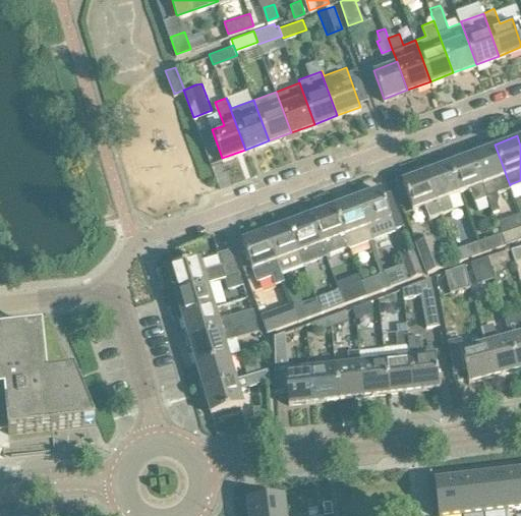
[(486,194),(488,198),(499,194),(498,190),(510,185),(495,145),(471,153),(486,194)]
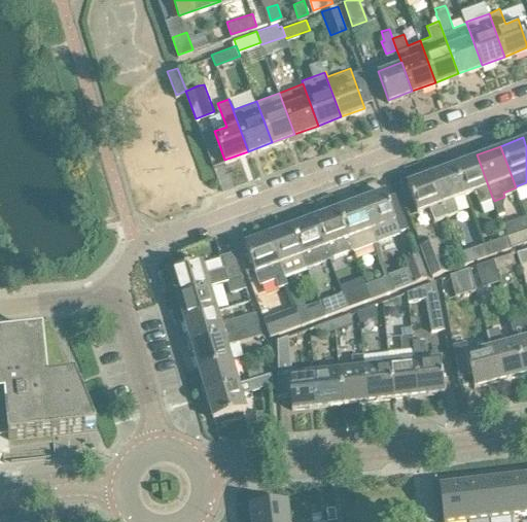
[(492,197),(477,154),(453,163),(464,192),(475,187),(480,201),(492,197)]
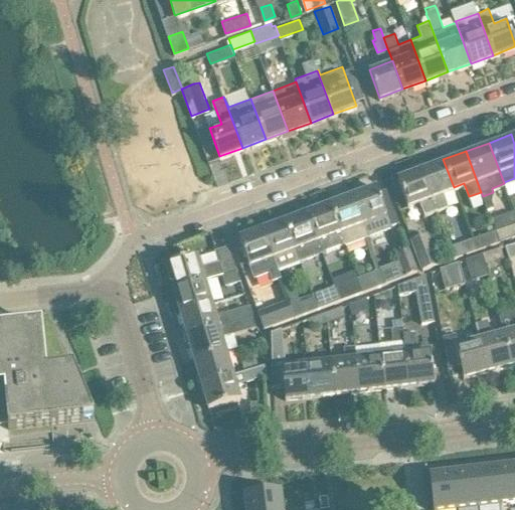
[(454,187),(443,159),(420,168),(436,209),(448,204),(443,191),(454,187)]
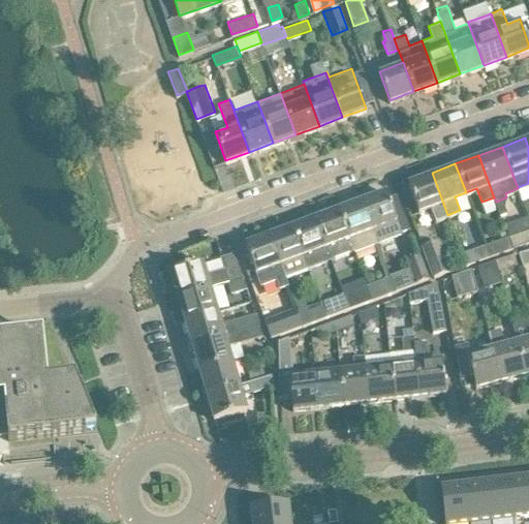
[(432,173),(408,181),(418,210),(431,206),(436,219),(447,215),(432,173)]
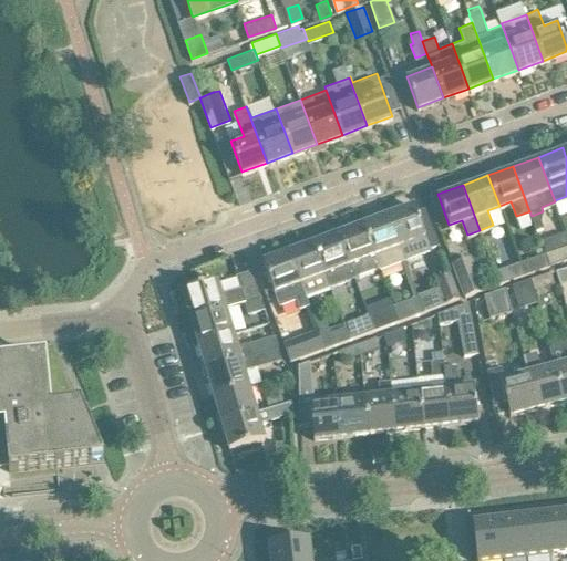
[(440,245),(425,207),(416,210),(413,203),(388,213),(404,257),(440,245)]
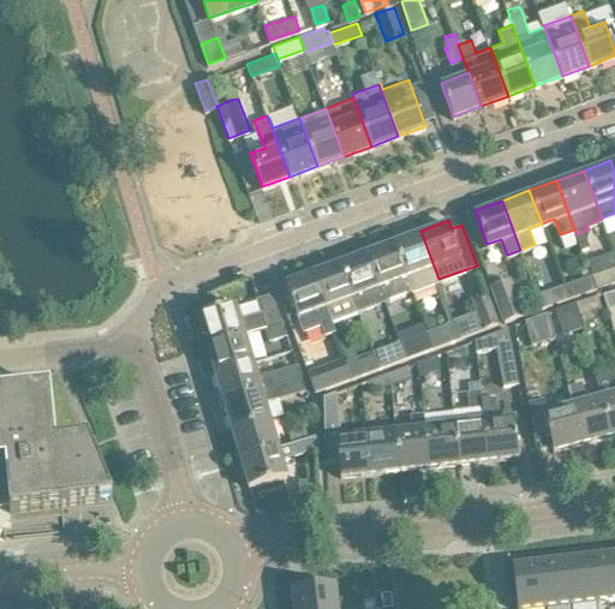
[(439,279),(421,231),(394,240),(411,288),(434,281),(439,279)]
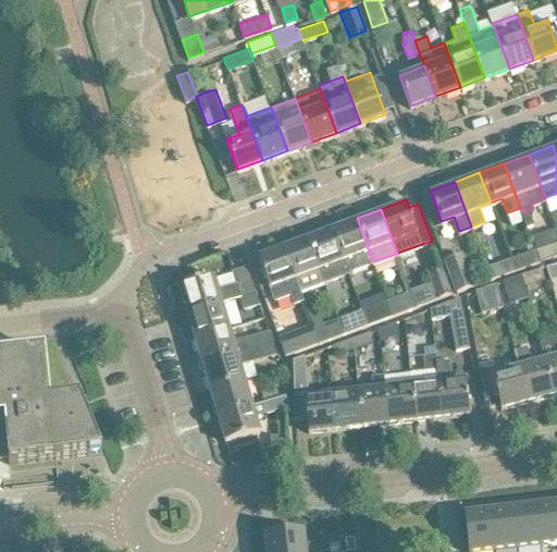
[(357,218),(332,227),(348,270),(372,261),(357,218)]
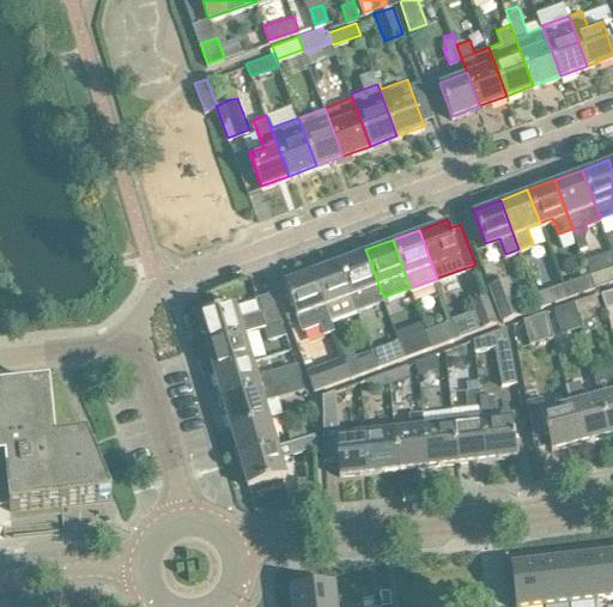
[(365,249),(339,260),(356,308),(383,297),(365,249)]
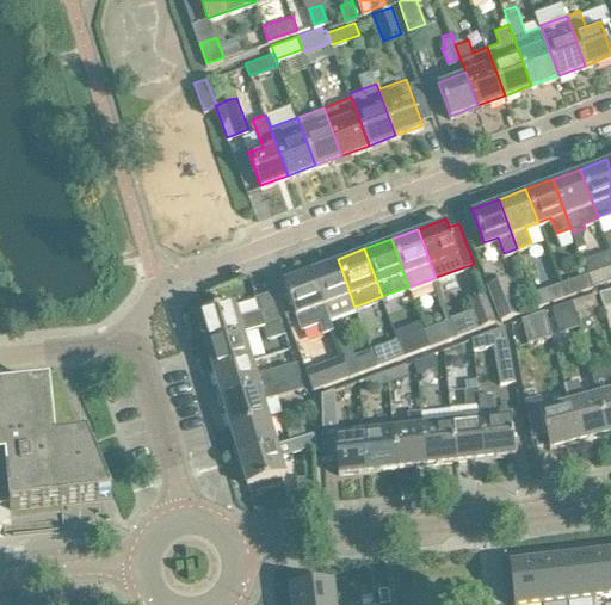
[(587,270),(586,270),(592,284),(610,276),(610,257),(606,259),(608,263),(597,266),(587,270)]
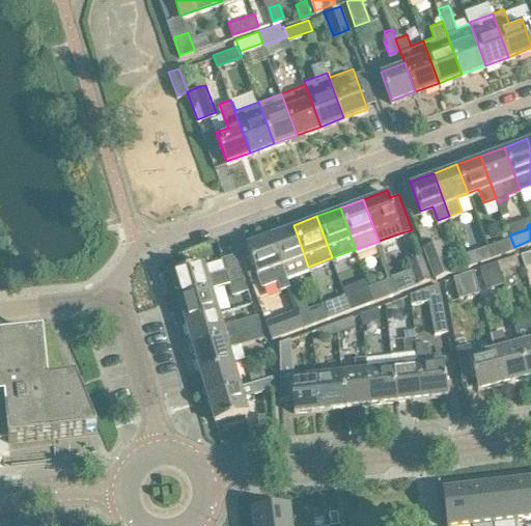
[(294,225),(270,233),(288,284),(289,283),(286,275),(308,267),(294,225)]
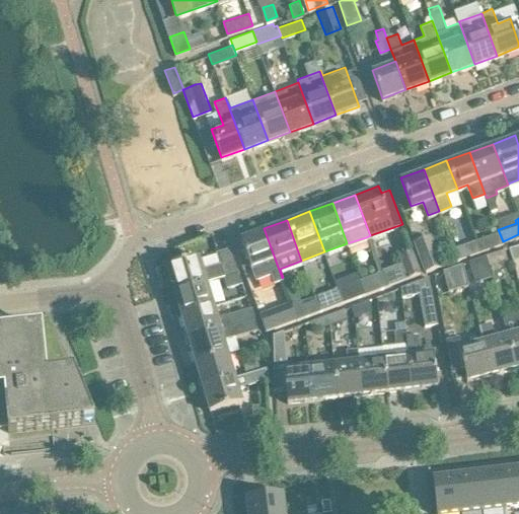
[(264,228),(240,237),(250,266),(251,266),(255,278),(271,273),(274,281),(282,278),(264,228)]
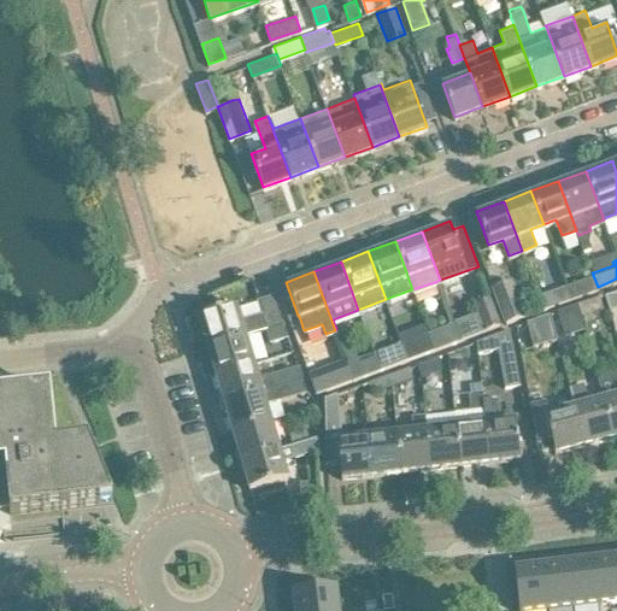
[(565,282),(570,297),(598,287),(592,272),(565,282)]
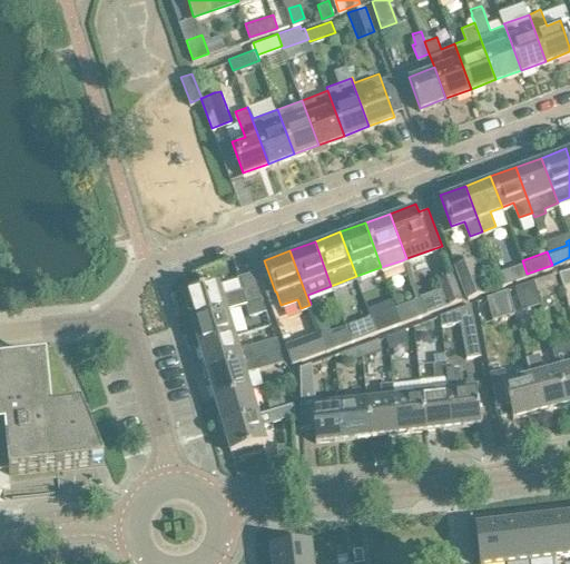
[(406,258),(402,260),(414,297),(420,295),(406,258)]
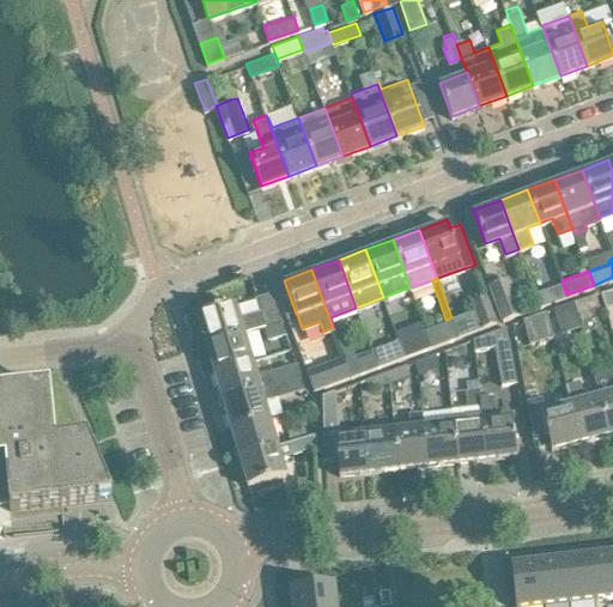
[(521,311),(508,278),(490,284),(503,319),(521,311)]
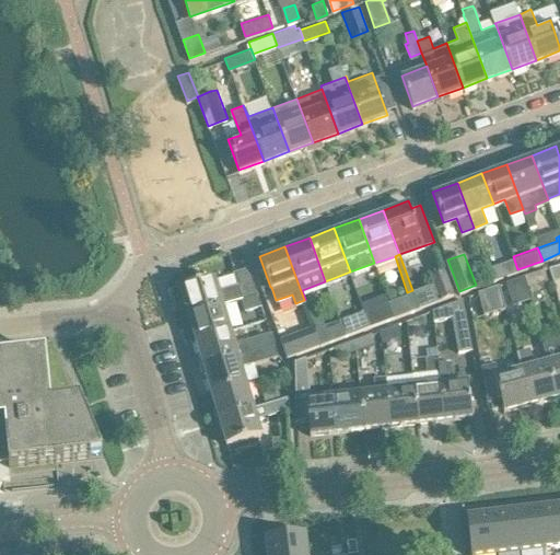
[(517,269),(513,256),(488,266),(491,278),(517,269)]
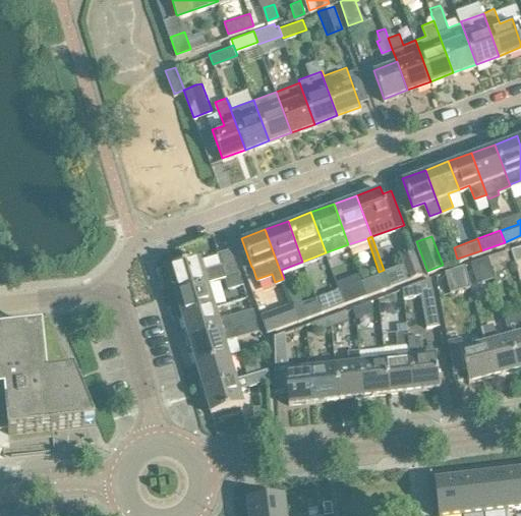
[(520,243),(511,246),(514,258),(515,258),(520,255),(520,243)]
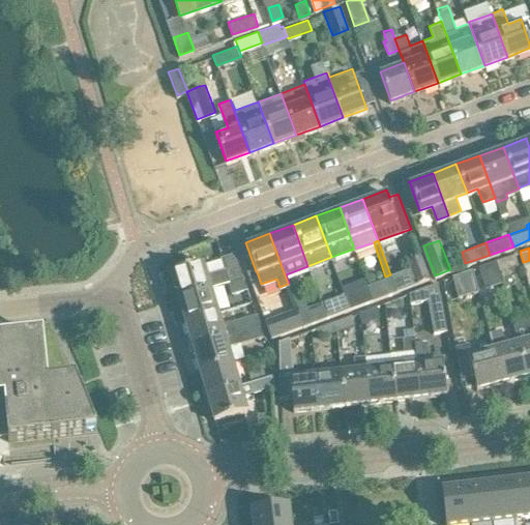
[(235,252),(222,256),(226,268),(229,280),(236,278),(242,275),(241,271),(235,252)]
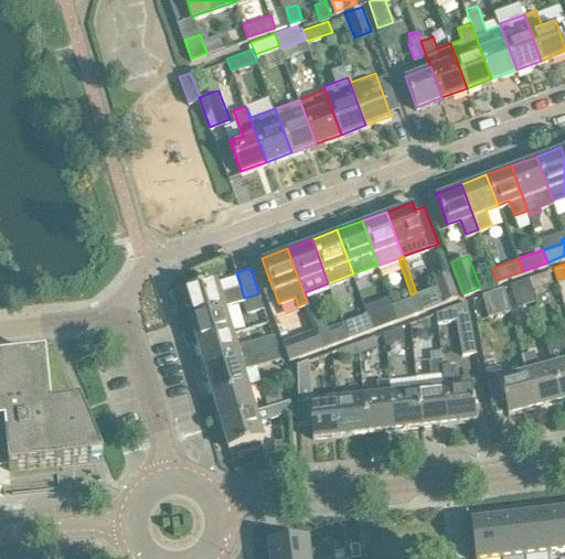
[(529,275),(533,293),(535,292),(534,291),(554,285),(550,268),(529,275)]
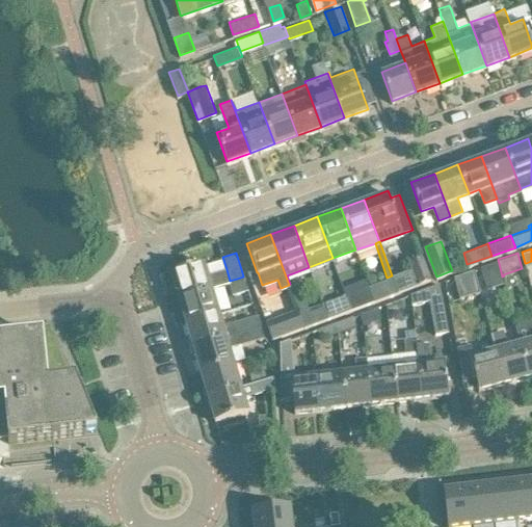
[(422,257),(410,261),(419,283),(430,278),(422,257)]
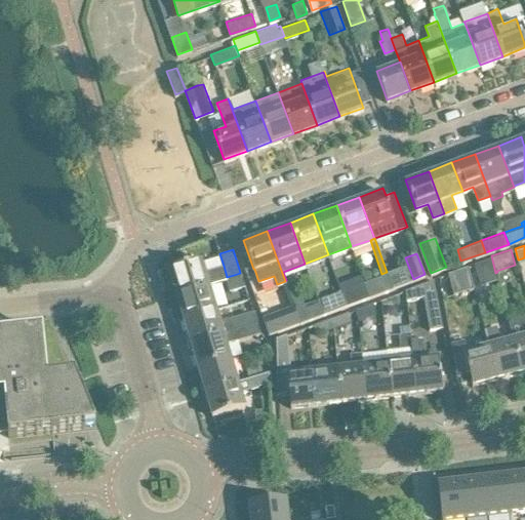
[(474,262),(479,278),(495,273),(491,255),(474,262)]
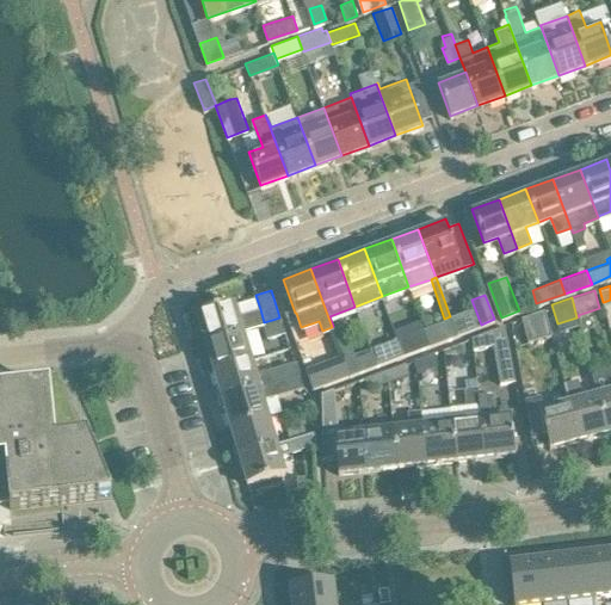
[(210,301),(186,309),(187,314),(193,333),(202,331),(204,340),(244,329),(264,322),(260,309),(239,315),(234,300),(213,307),(210,301)]
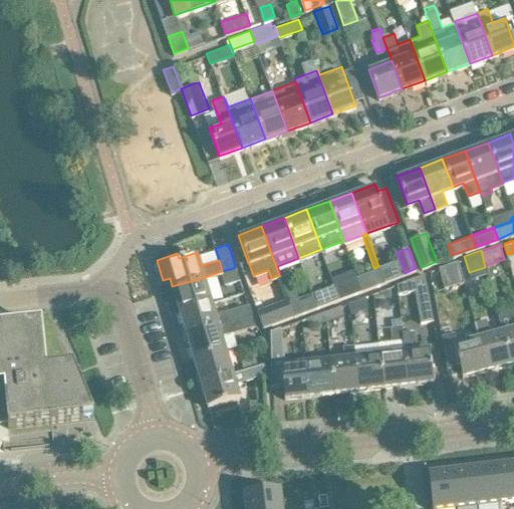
[(458,261),(438,266),(444,287),(463,282),(458,261)]
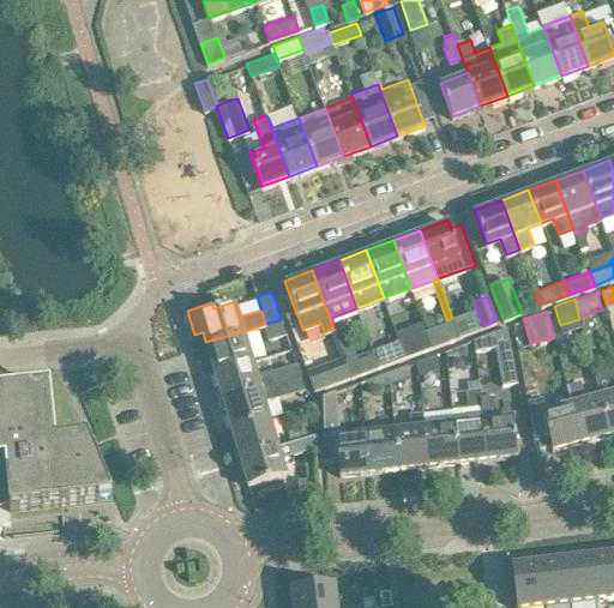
[(432,344),(458,335),(452,318),(446,320),(426,329),(432,344)]
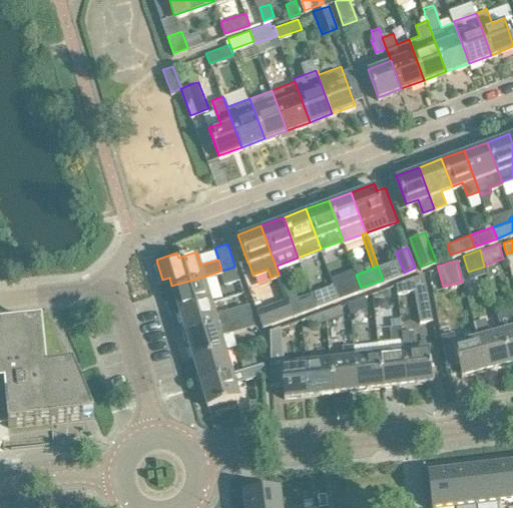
[(234,267),(221,271),(225,285),(239,281),(234,267)]
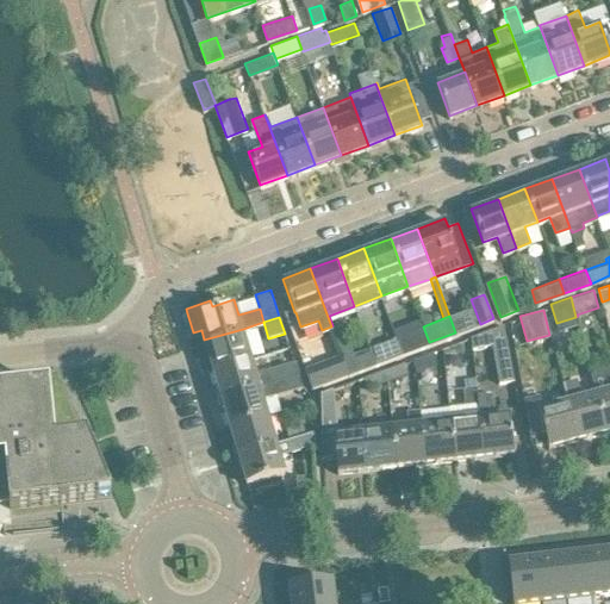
[(504,322),(471,335),(472,346),(492,343),(495,352),(498,374),(499,380),(515,378),(504,322)]
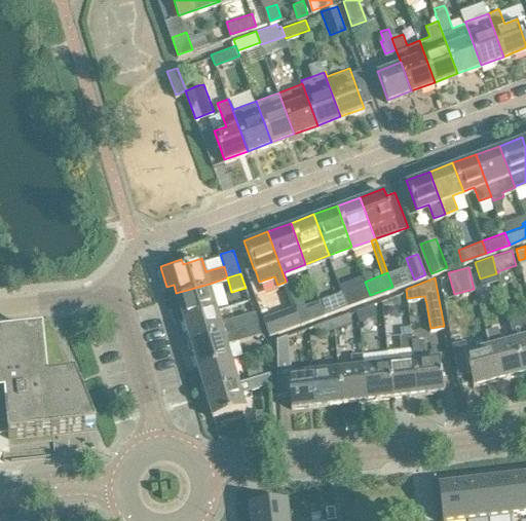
[(341,289),(347,304),(370,295),(365,282),(365,283),(343,291),(342,289),(341,289)]
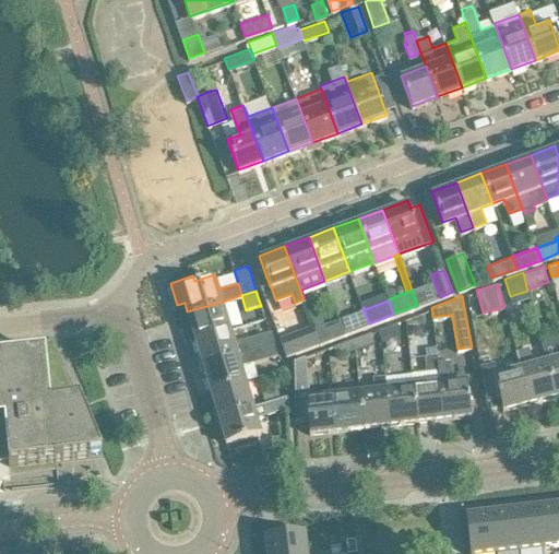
[(190,320),(182,322),(187,340),(230,327),(223,302),(187,311),(190,320)]
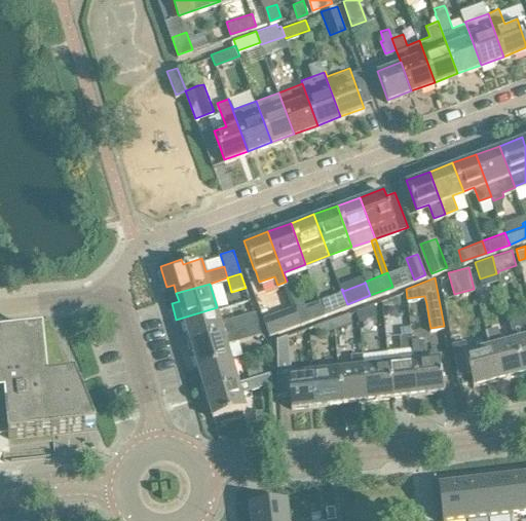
[(324,312),(347,304),(341,289),(318,297),(320,301),(324,312)]
